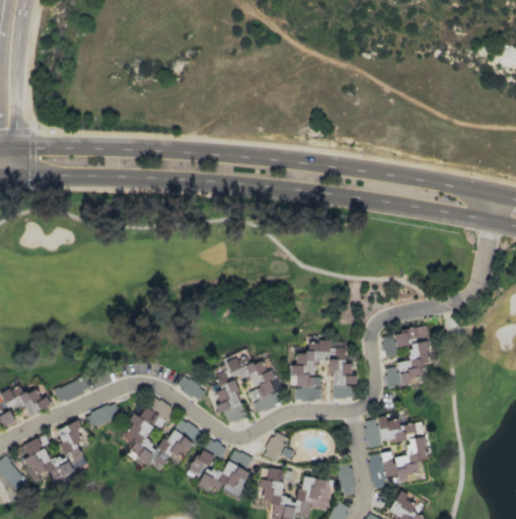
[(388,388),(429,382),(426,364),(431,364),(426,325),(394,330),(396,347),(409,345),(411,362),(385,366),(388,388)]
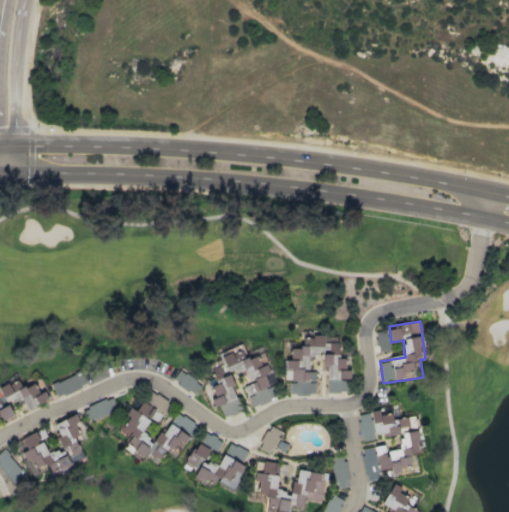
[(392,349),(388,329),(377,332),(381,352),(392,349)]
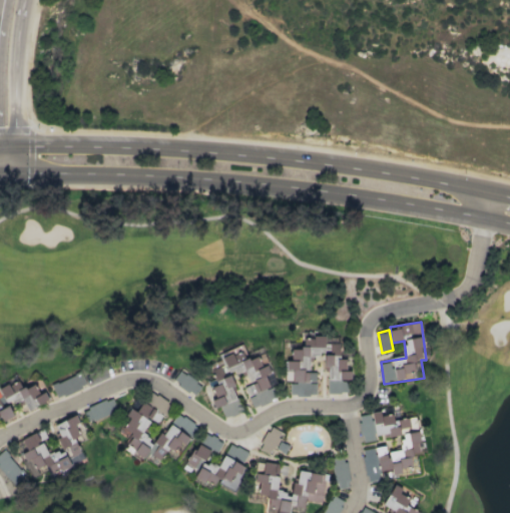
[(319,395),(318,372),(312,372),(312,356),(326,356),(326,366),(330,366),(330,393),(352,392),(351,379),(354,379),(354,370),(348,370),(348,359),(342,359),(342,337),(304,338),(305,348),(293,349),(293,361),(288,361),(288,382),(292,382),(292,395),(319,395)]
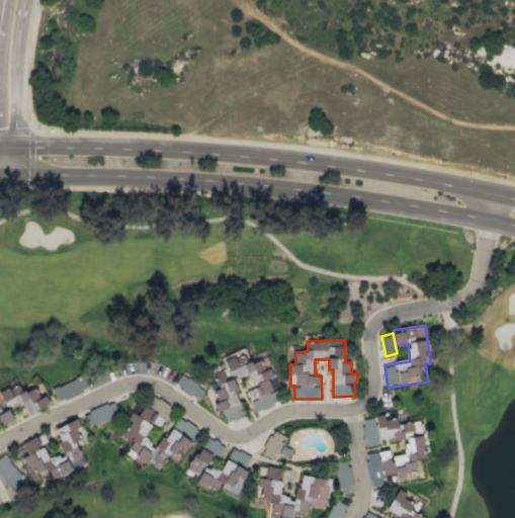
[(213,366),(221,389),(216,390),(218,397),(217,407),(218,411),(225,412),(228,422),(246,416),(237,389),(237,385),(235,377),(235,374),(250,377),(254,389),(249,390),(251,399),(274,392),(271,382),(273,370),(272,368),(264,367),(262,359),(252,362),(248,348),(226,355),(225,363),(213,366)]
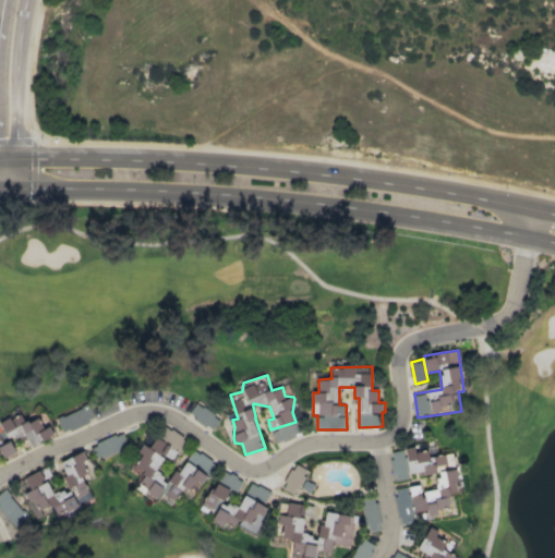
[(191,415),(215,429),(221,417),(197,403),(191,415)]
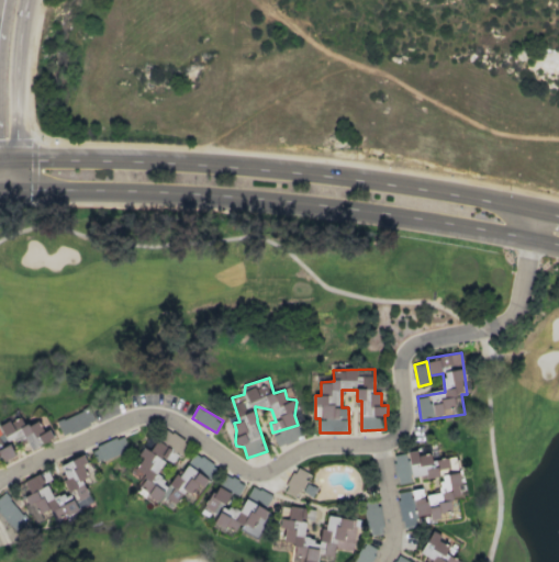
[(56,438),(46,416),(26,425),(23,416),(1,425),(10,445),(26,437),(32,449),(56,438)]
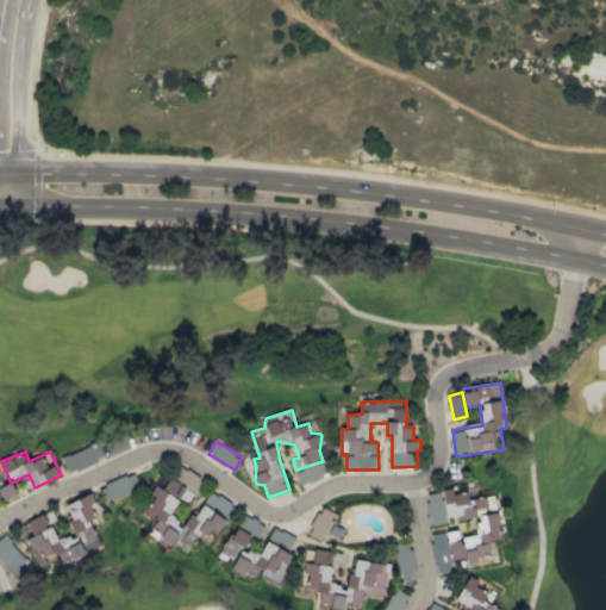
[(298,472),(303,484),(319,477),(313,465),(298,472)]
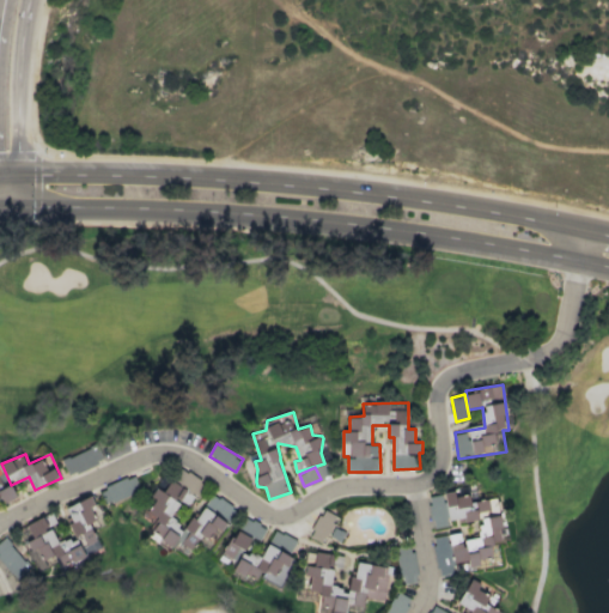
[(175,481),(198,491),(202,481),(195,479),(198,475),(180,468),(175,481)]
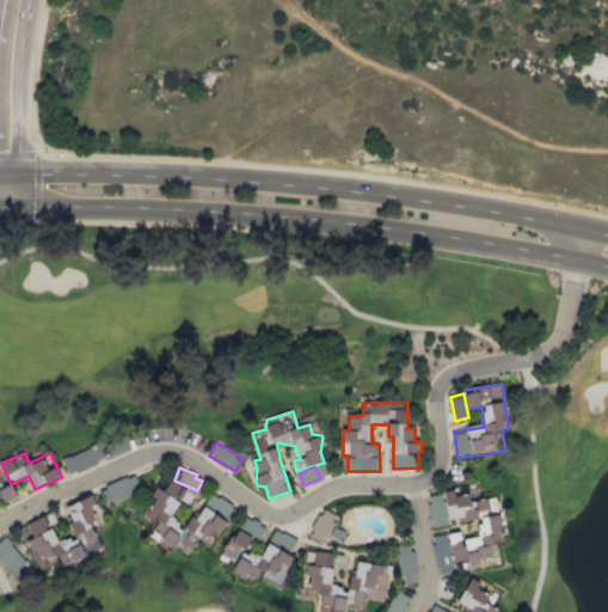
[(204,505),(186,528),(171,516),(183,500),(190,505),(196,496),(173,479),(164,491),(161,489),(147,509),(160,519),(152,530),(173,546),(179,539),(192,549),(203,534),(212,540),(226,521),(204,505)]
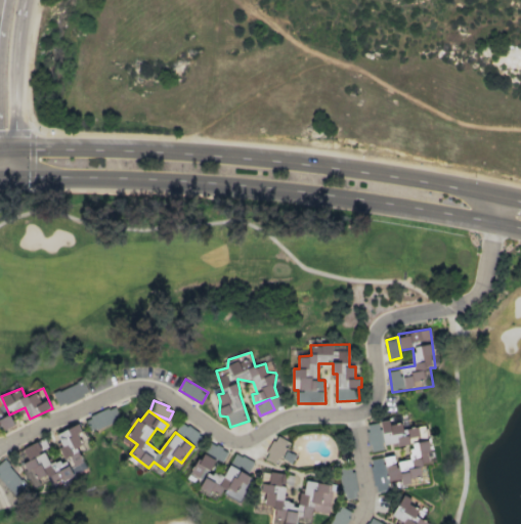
[(16,425),(11,415),(0,419),(0,420),(5,430),(16,425)]
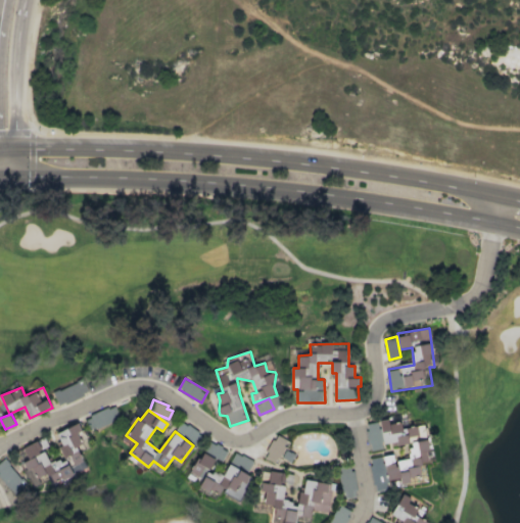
[(371,450),(384,448),(384,445),(410,442),(412,459),(396,461),(395,455),(372,458),(377,490),(388,489),(387,480),(402,478),(402,484),(412,483),(411,477),(422,476),(421,463),(431,461),(426,425),(403,428),(402,422),(390,424),(390,420),(368,423),(371,450)]
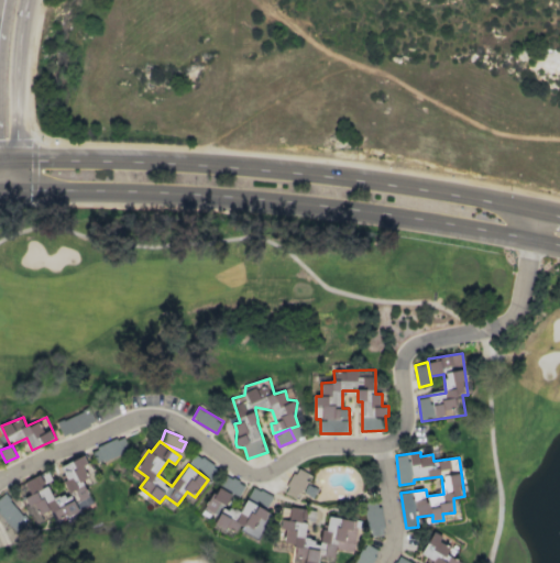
[(95,506),(86,482),(96,478),(87,455),(61,465),(70,493),(54,498),(48,483),(54,481),(50,472),(26,481),(31,495),(26,497),(34,519),(55,510),(58,519),(95,506)]
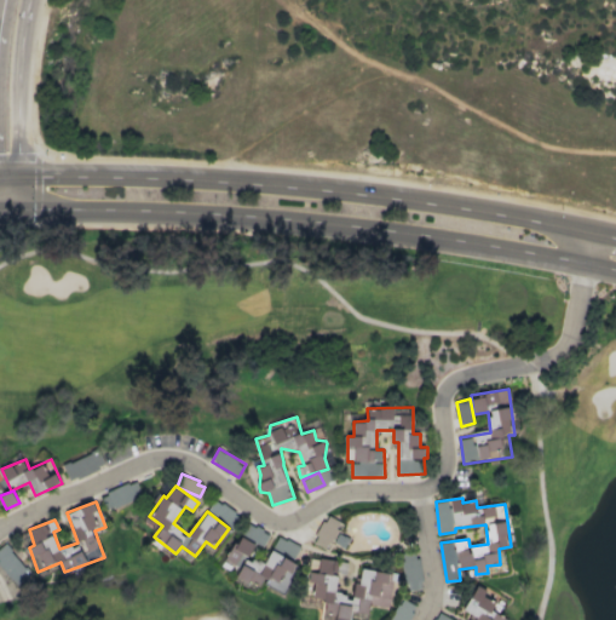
[(315,543),(329,550),(343,522),(328,515),(315,543)]
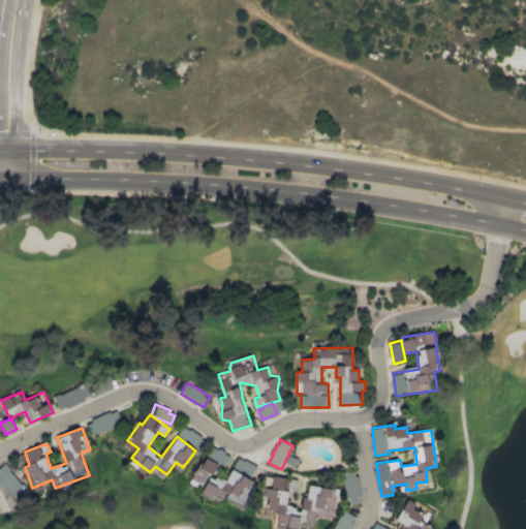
[(242,504),(259,466),(239,457),(227,481),(214,474),(219,463),(204,457),(193,478),(206,485),(203,492),(223,501),(225,496),(242,504)]
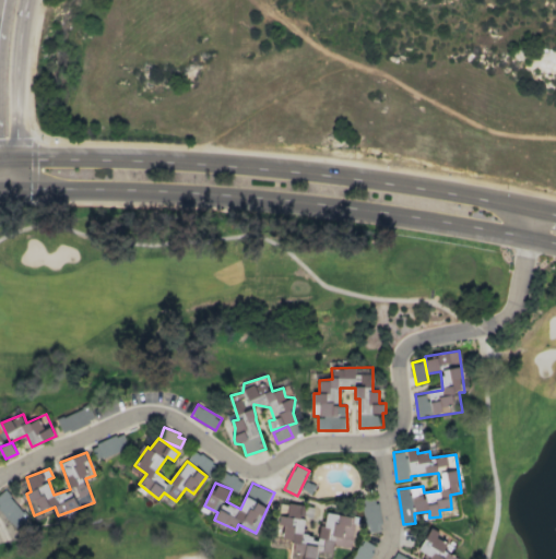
[(0,495),(0,508),(18,527),(30,518),(7,490),(0,495)]
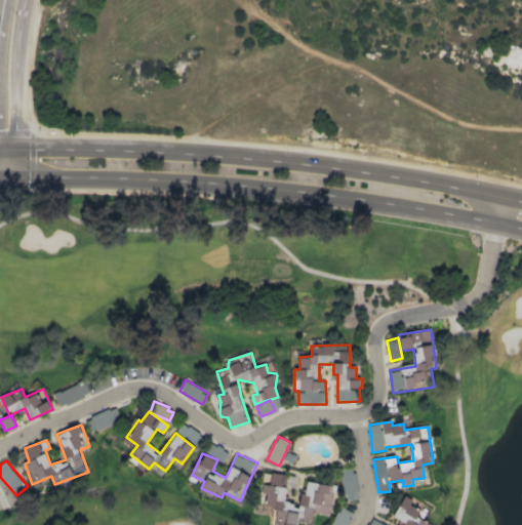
[(307,482),(306,494),(300,494),(299,505),(285,503),(288,476),(265,474),(263,492),(268,493),(266,506),(275,507),(274,519),(286,520),(285,524),(297,524),(298,518),(313,519),(314,513),(333,514),(335,485),(307,482)]
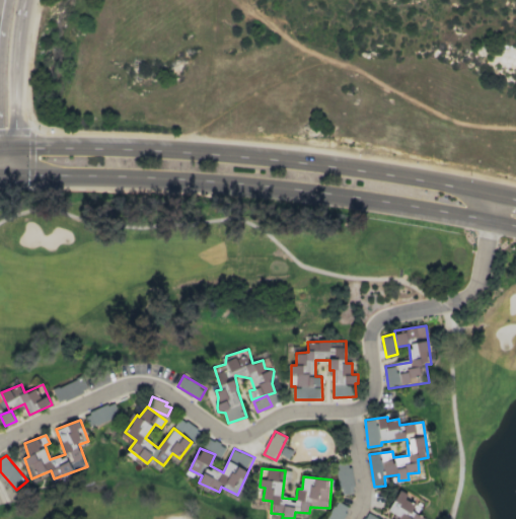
[(389,511),(398,515),(398,518),(380,518),(371,515),(370,515),(370,518),(378,518),(425,518),(427,517),(414,512),(417,504),(416,497),(399,490),(389,511)]
